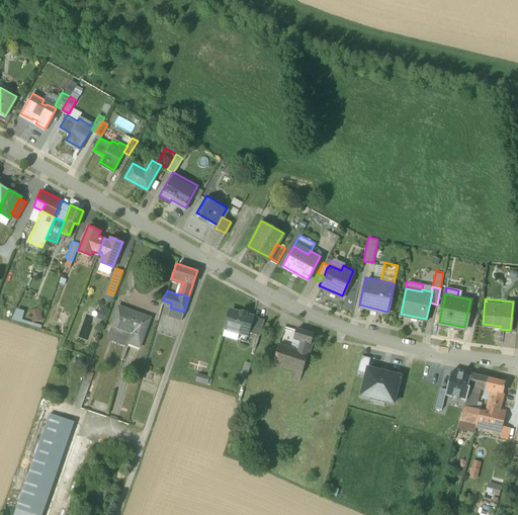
[(150,317),(118,305),(110,325),(132,333),(128,340),(140,344),(150,317)]
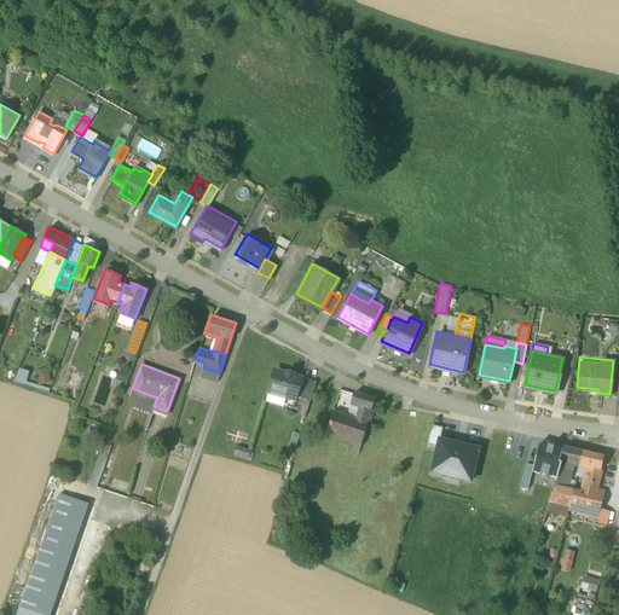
[(18,365),(15,378),(24,381),(29,369),(18,365)]
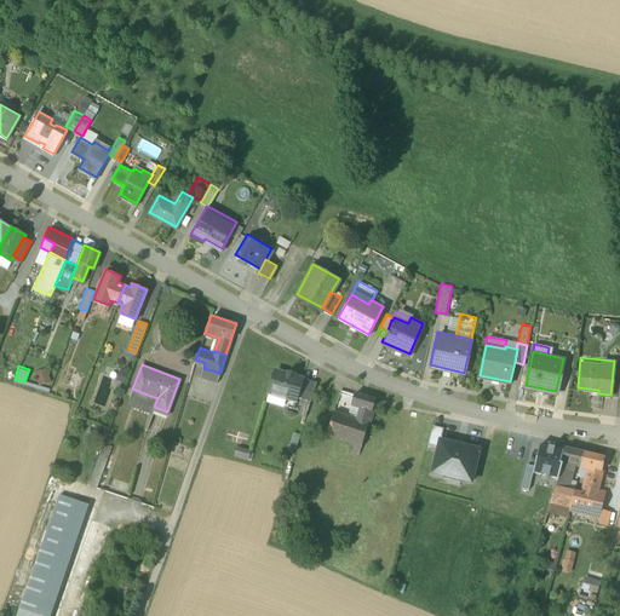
[(38,383),(50,379),(46,366),(34,368),(38,383)]
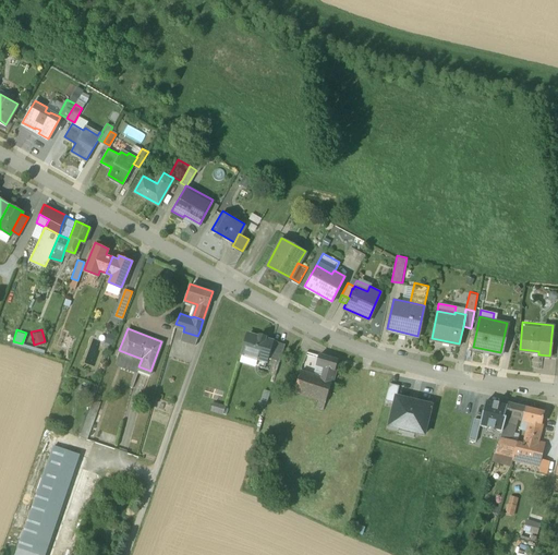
[(107,332),(105,339),(112,342),(116,334),(107,332)]
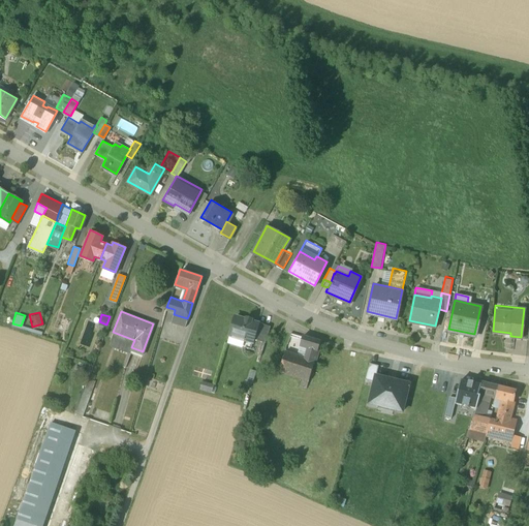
[(187,318),(174,314),(172,320),(185,325),(187,318)]
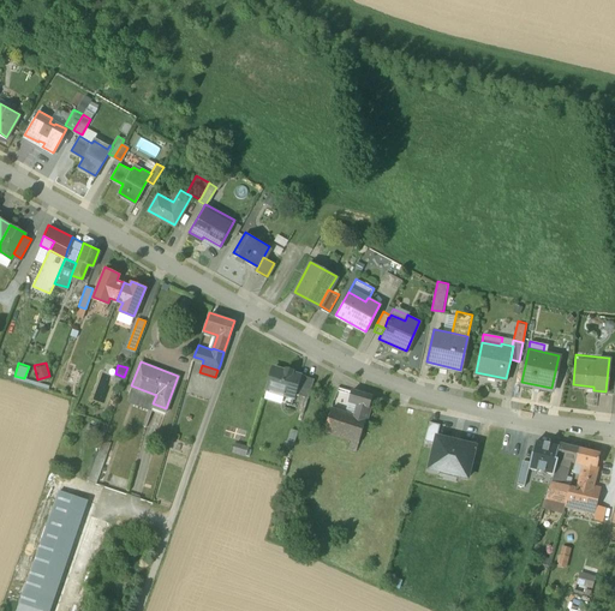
[(284,370),(273,366),(267,387),(293,395),(294,390),(299,375),(292,372),(293,370),(285,367),(284,370)]
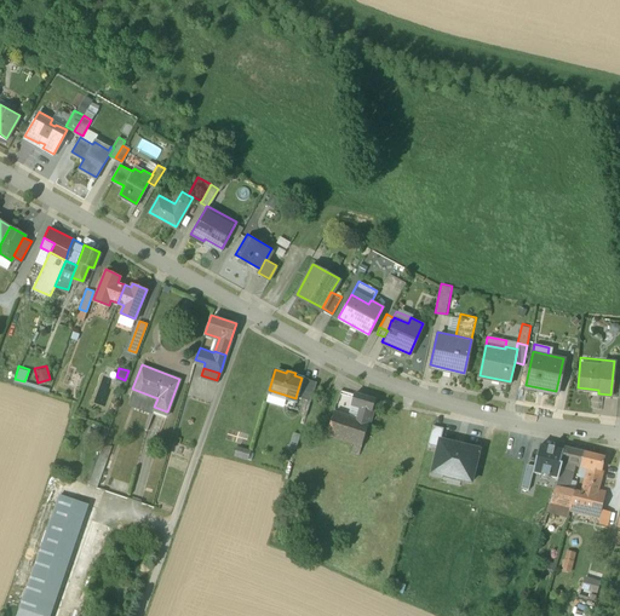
[(316,381),(302,378),(297,393),(311,398),(316,381)]
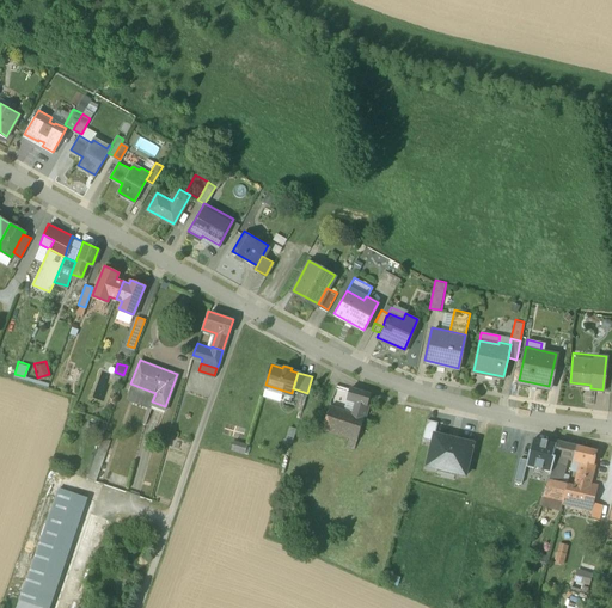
[(350,387),(348,392),(347,397),(353,399),(352,404),(355,405),(353,412),(350,422),(360,425),(371,393),(350,387)]
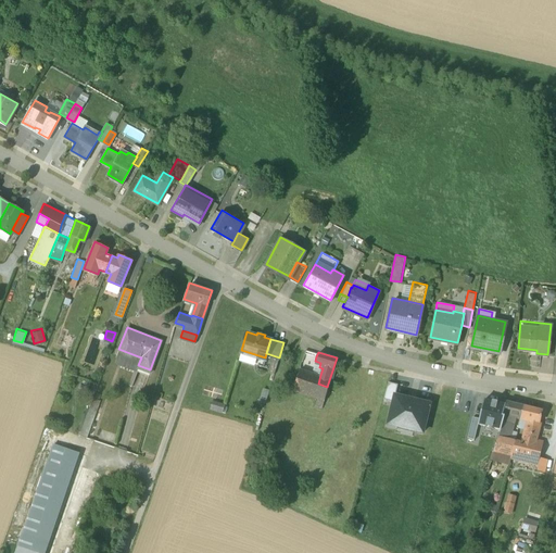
[(311,372),(300,368),(293,389),(317,397),(324,399),(327,387),(318,384),(320,375),(317,374),(311,372)]
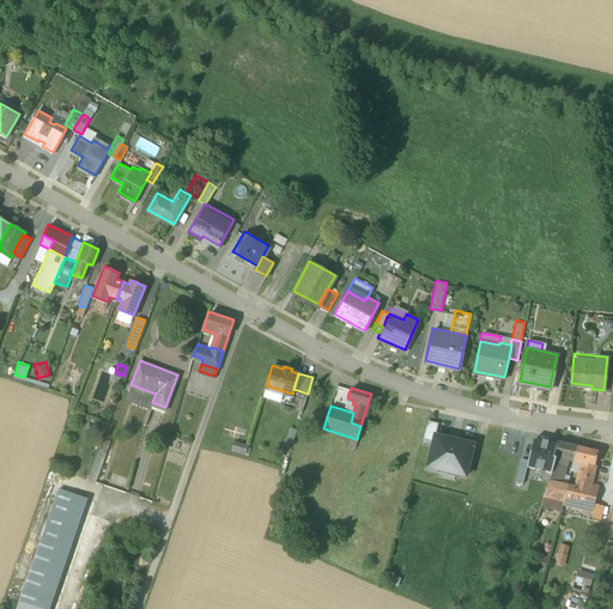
[(423,438),(434,440),(436,434),(438,421),(428,419),(423,438)]
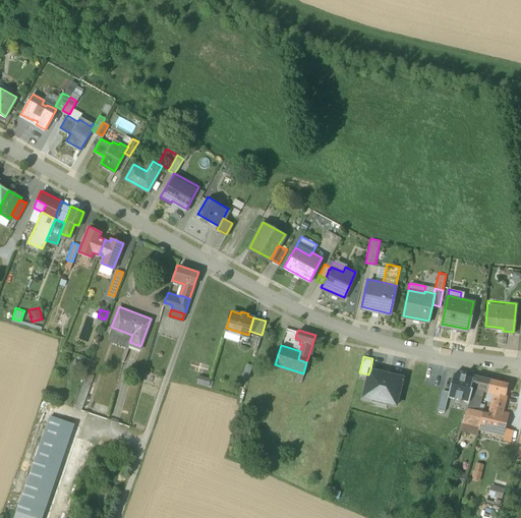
[(396,403),(402,378),(370,369),(368,375),(363,396),(396,403)]
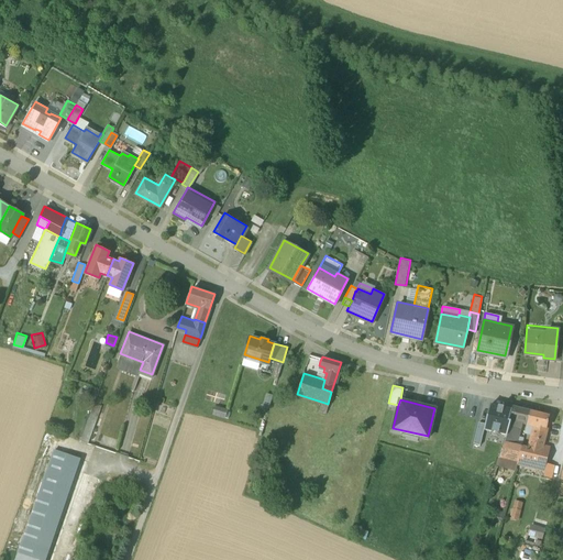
[(224,416),(228,407),(214,403),(212,412),(224,416)]
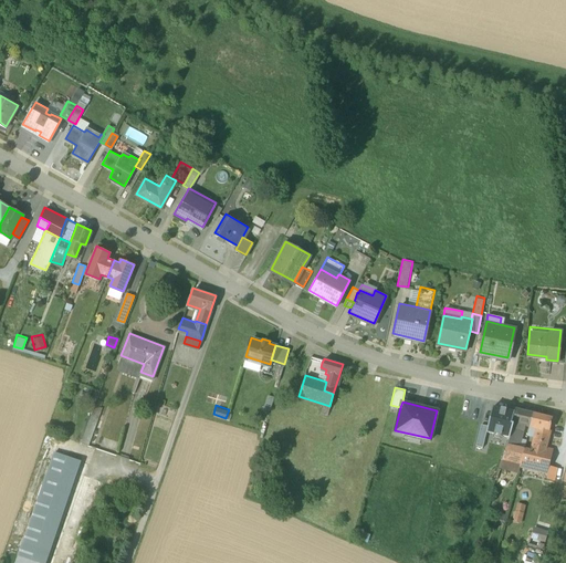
[(488,424),(486,429),(510,436),(513,423),(512,423),(514,410),(493,405),(488,424)]
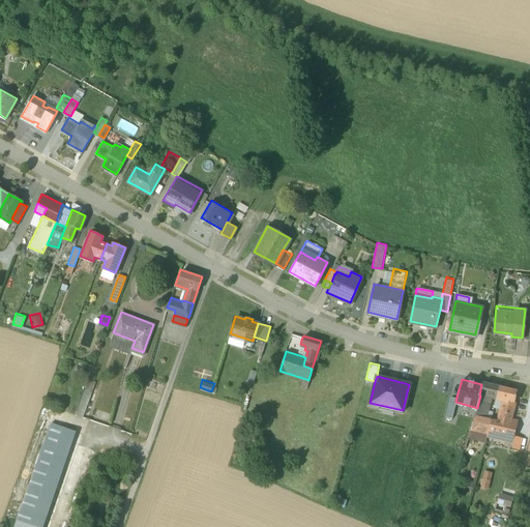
[(482,381),(481,384),(479,396),(480,396),(477,408),(476,411),(481,412),(484,413),(489,399),(491,399),(492,394),(496,396),(499,385),(482,381)]
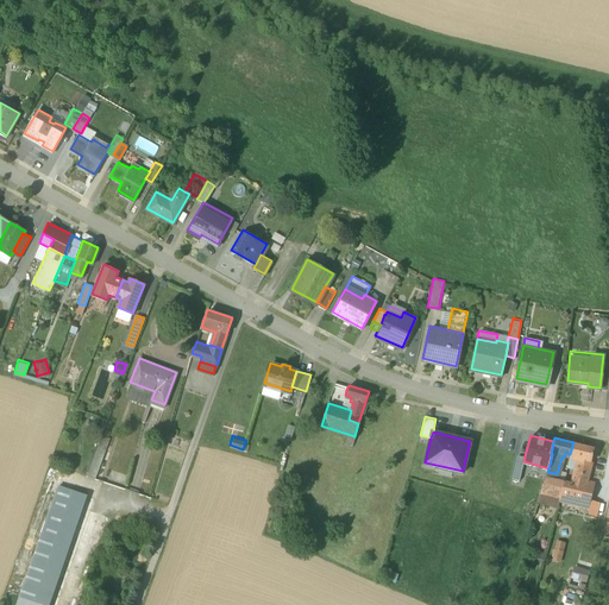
[(112,446),(99,441),(87,474),(101,479),(112,446)]
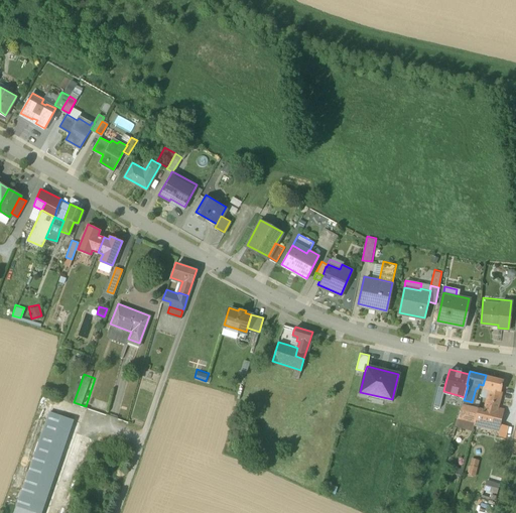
[(503,379),(486,375),(483,385),(483,386),(491,387),(489,396),(486,406),(496,408),(503,379)]
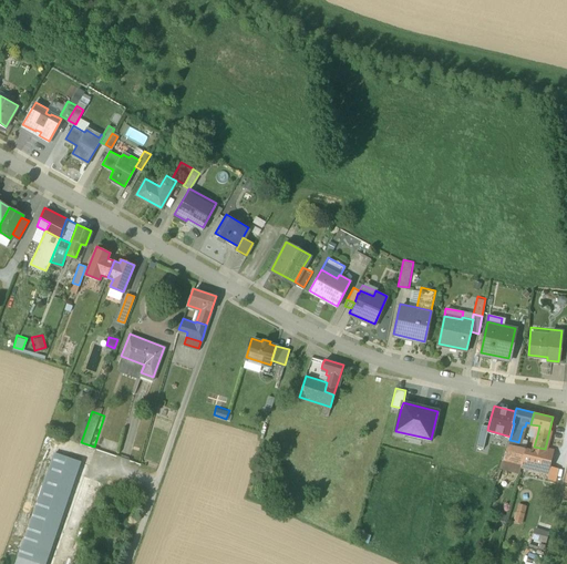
[(487,430),(488,424),(482,423),(476,443),(483,445),(487,430)]
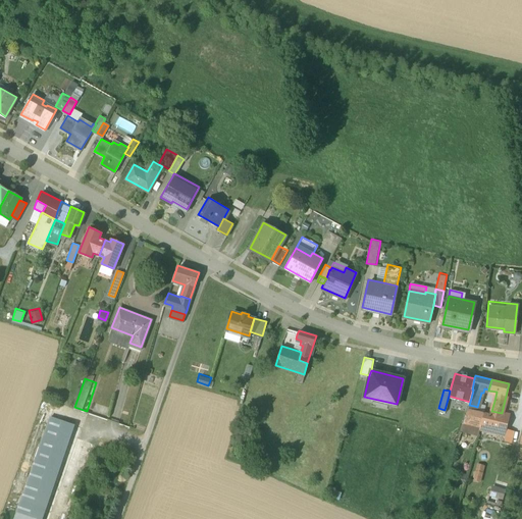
[(497,392),(488,391),(486,399),(494,401),(497,392)]
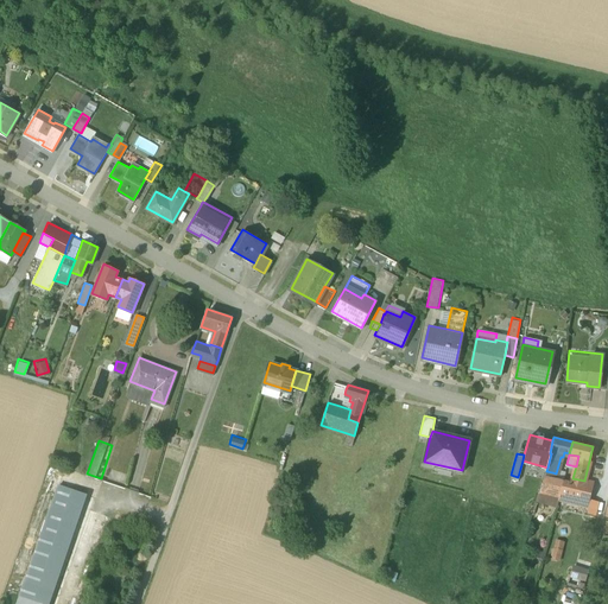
[(543,477),(538,493),(558,497),(559,491),(563,481),(550,478),(543,477)]
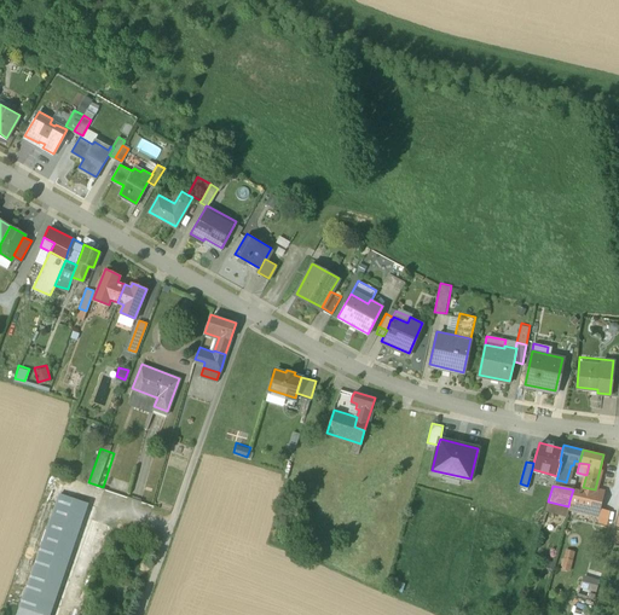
[(595,489),(583,487),(582,492),(573,489),(570,500),(599,508),(602,491),(595,489)]
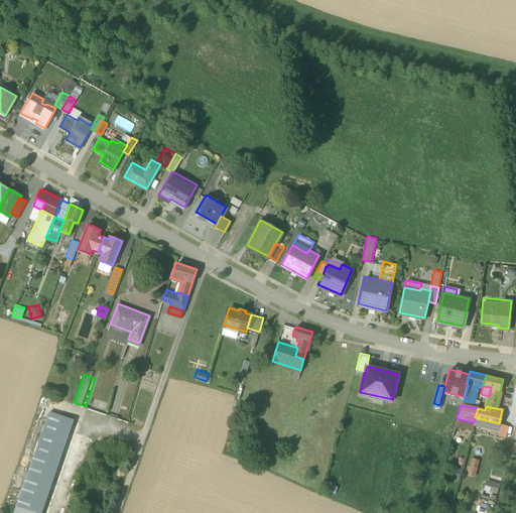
[(79,420),(50,410),(25,481),(49,489),(54,491),(79,420)]
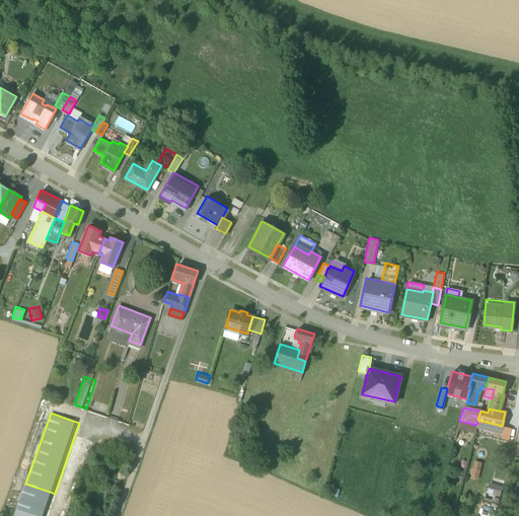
[(485,461),(476,459),(472,476),(480,478),(485,461)]
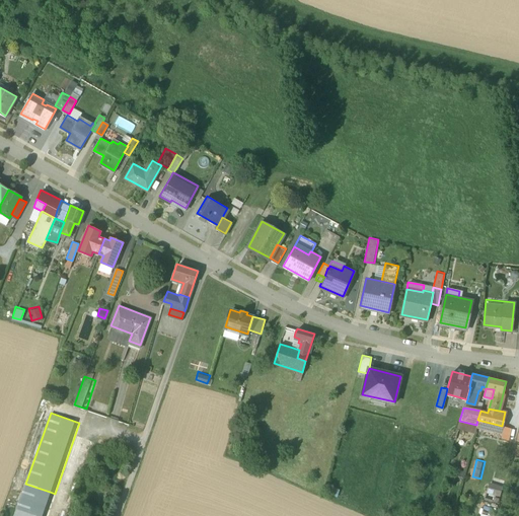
[(41,515),(50,492),(25,484),(15,511),(27,515),(41,515)]
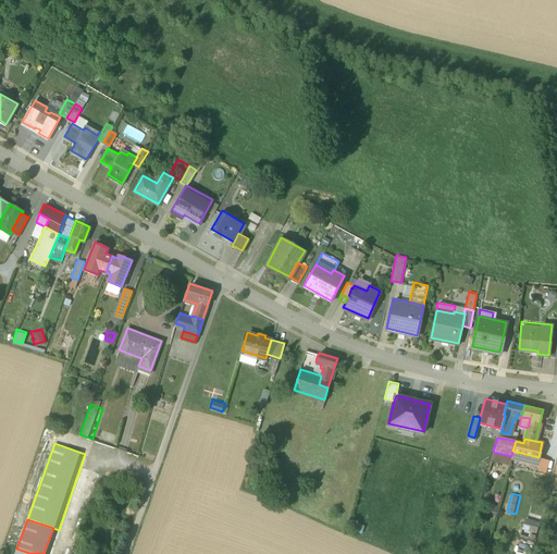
[(540,521),(529,519),(527,527),(537,530),(540,521)]
